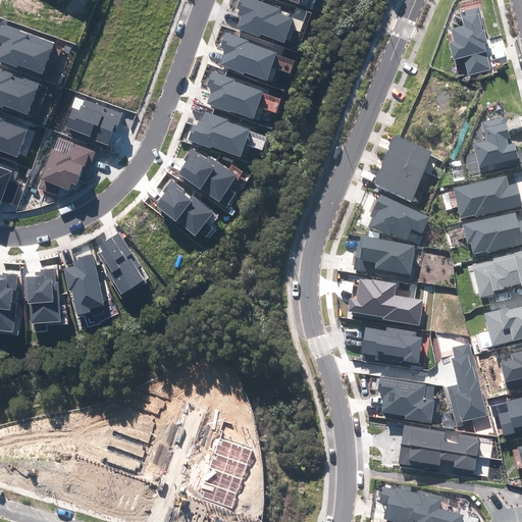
[(237,29),(260,37),(261,34),(284,43),(293,18),(280,13),(281,9),(256,0),(240,0),(237,8),(240,9),(238,15),(242,16),(237,29)]
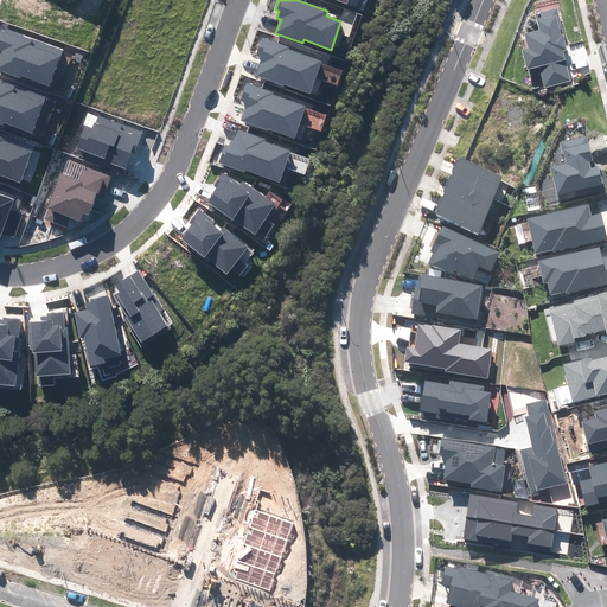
[(544,88),(570,81),(563,51),(567,50),(563,37),(564,37),(557,8),(535,14),(540,30),(524,33),(528,48),(522,50),(526,70),(540,66),(544,88)]
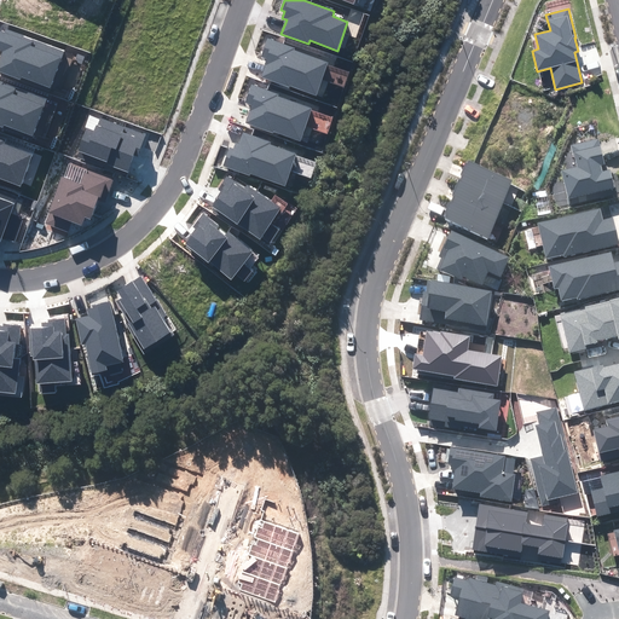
[(0,74),(50,92),(64,51),(6,30),(5,33),(0,30),(0,51),(3,52),(0,56),(0,74)]
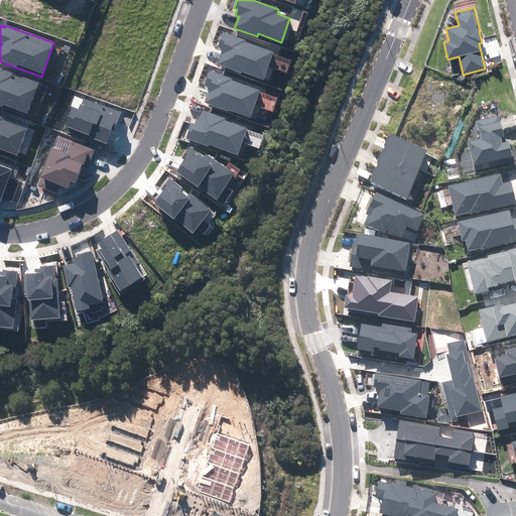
[(218,65),(241,73),(242,71),(263,79),(273,52),(245,42),(245,40),(223,32),(218,47),(223,49),(221,54),(221,55),(218,65)]
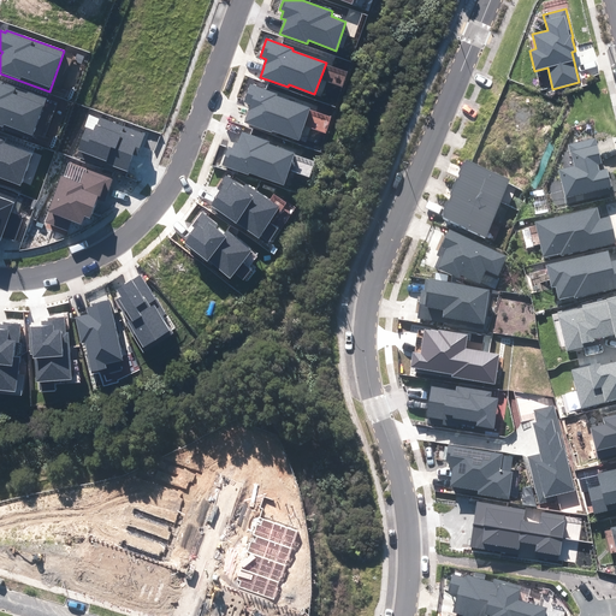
[(0,128),(33,140),(47,98),(0,81),(0,128)]
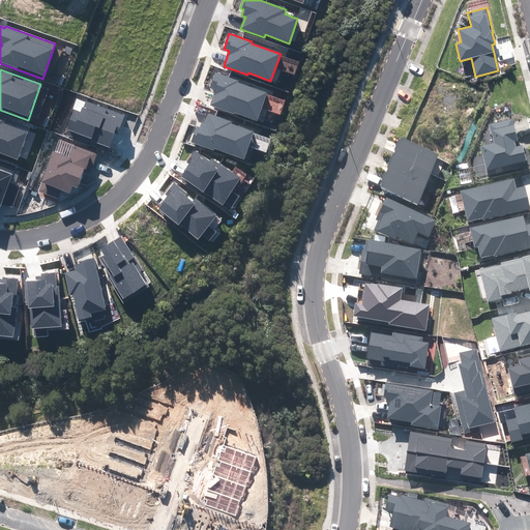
[(210,106),(234,114),(235,112),(257,120),(267,93),(238,83),(238,81),(215,72),(210,88),(215,90),(213,95),(213,96),(210,106)]
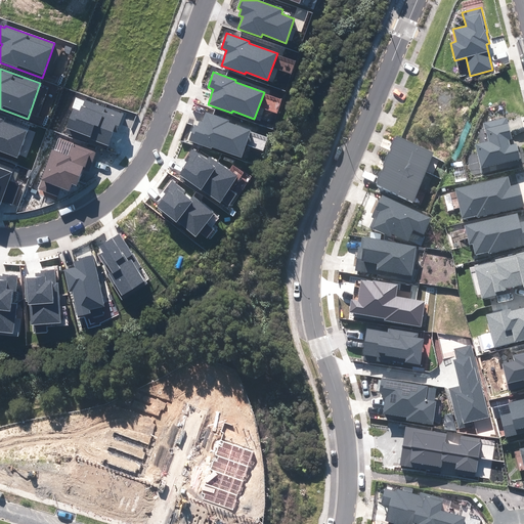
[(66,133),(106,148),(114,132),(117,133),(124,114),(85,99),(83,106),(82,106),(80,111),(73,108),(66,128),(68,128),(66,133)]
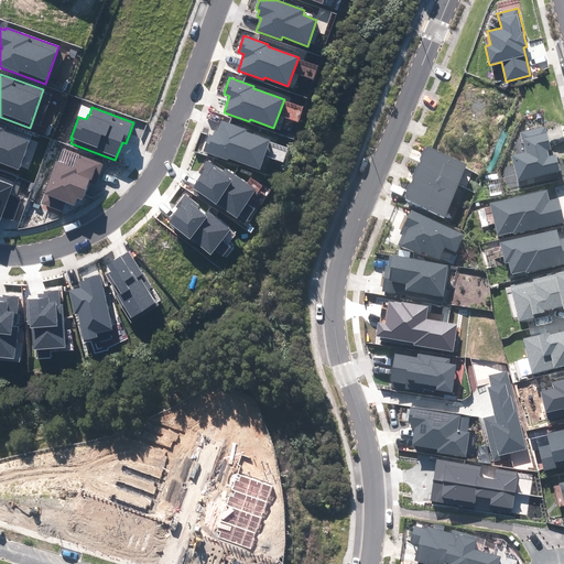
[(246,131),(247,129),(221,120),(218,131),(215,130),(213,136),(209,134),(203,152),(228,160),(228,159),(260,170),(270,140),(246,131)]
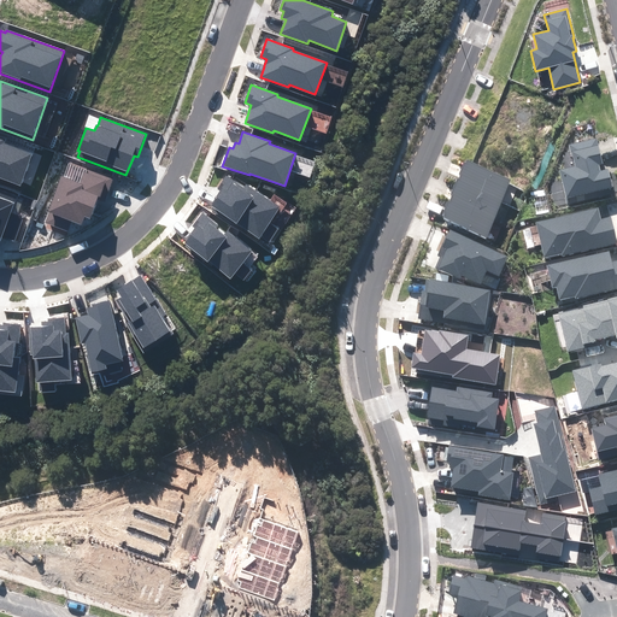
[(5,139),(0,136),(0,178),(21,187),(33,154),(4,142),(5,139)]
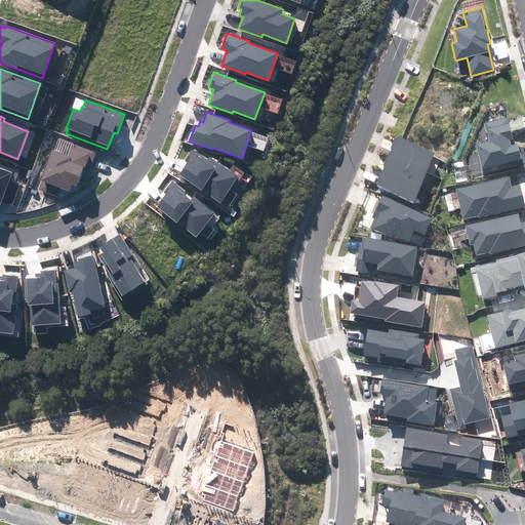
[(513,139),(508,118),(483,124),(486,134),(487,133),(489,142),(477,145),(482,167),(481,168),(483,174),(522,164),(517,144),(511,146),(510,140),(513,139)]
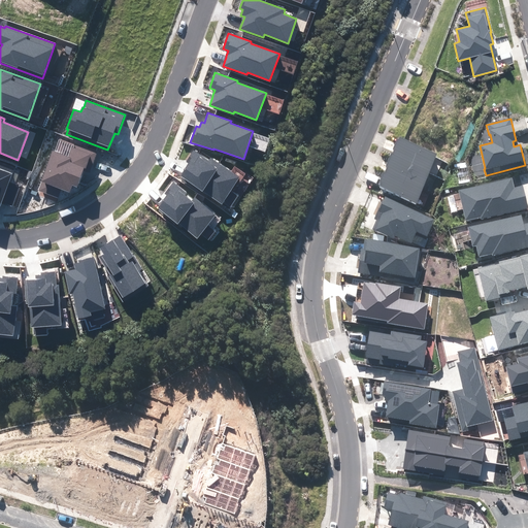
[(430,172),(437,154),(399,136),(391,155),(430,172)]
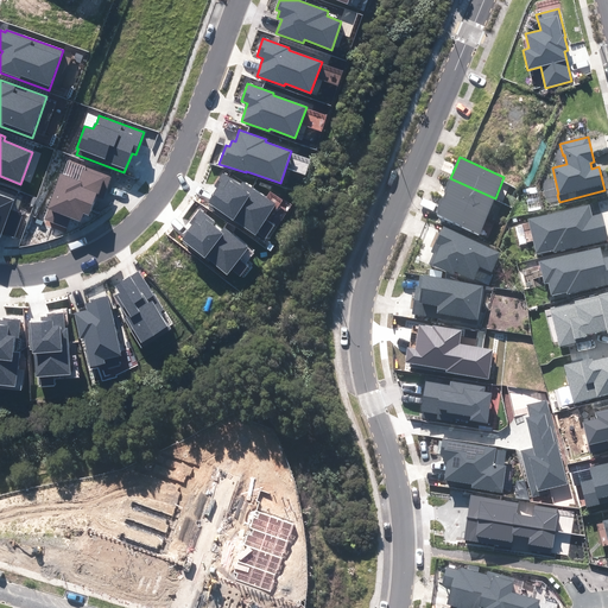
[(103,198),(111,177),(84,168),(80,181),(61,175),(48,209),(49,209),(44,220),(68,228),(71,219),(81,222),(83,214),(89,216),(96,196),(103,198)]
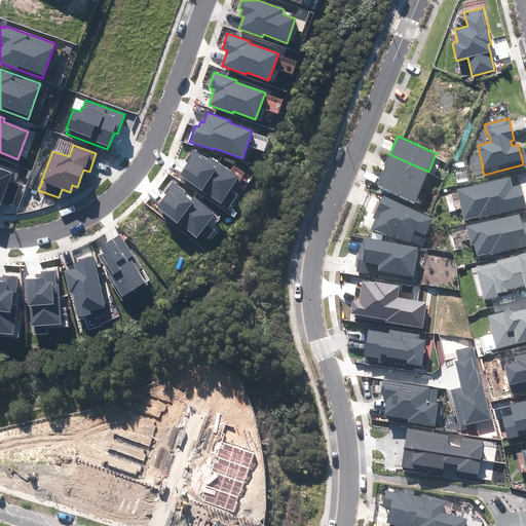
[(209,161),(193,151),(187,160),(189,162),(180,176),(182,176),(180,179),(198,191),(199,189),(201,190),(202,189),(228,207),(236,195),(228,190),(237,177),(211,158),(209,161)]
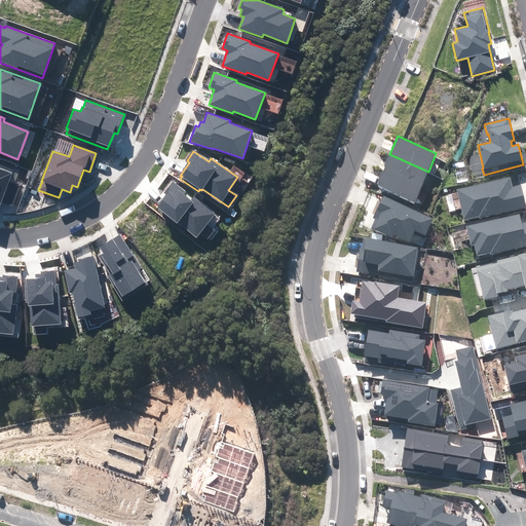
[(421,188),(428,172),(389,154),(384,165),(386,166),(383,172),(421,188)]
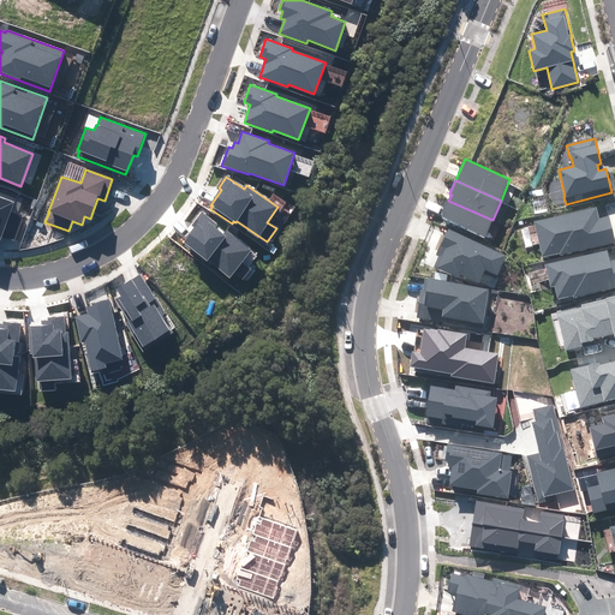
[(0,239),(15,202),(0,197),(0,239)]
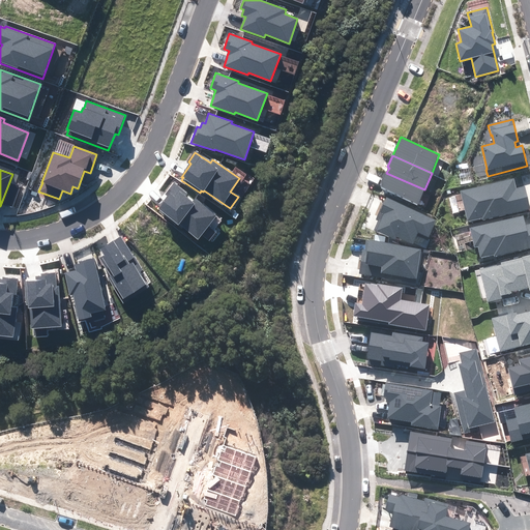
[(424,189),(386,173),(385,172),(378,187),(417,204),(424,189)]
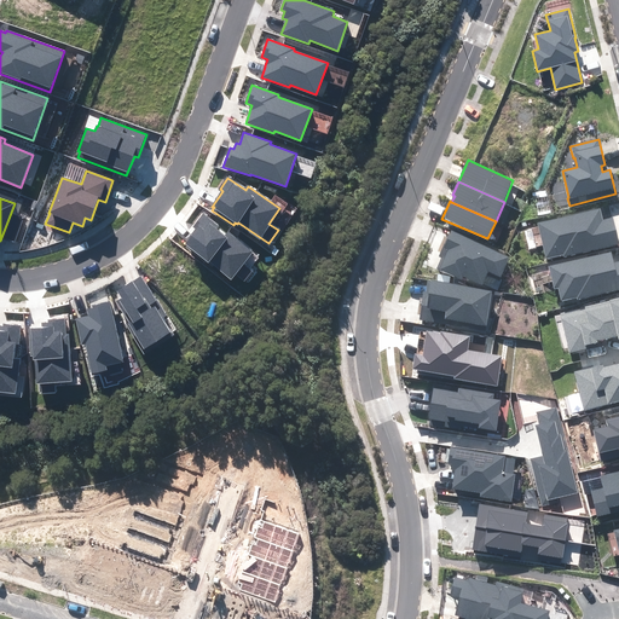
[(603,220),(601,208),(538,223),(547,259),(563,254),(563,256),(618,244),(612,218),(603,220)]
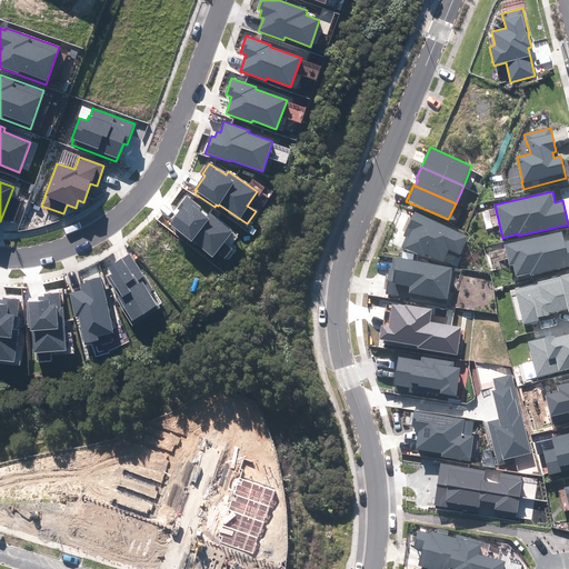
[(225,257),(230,249),(223,242),(232,231),(210,213),(207,217),(199,211),(201,208),(187,196),(176,209),(179,211),(175,216),(176,217),(170,225),(191,241),(192,240),(212,256),(217,250),(225,257)]
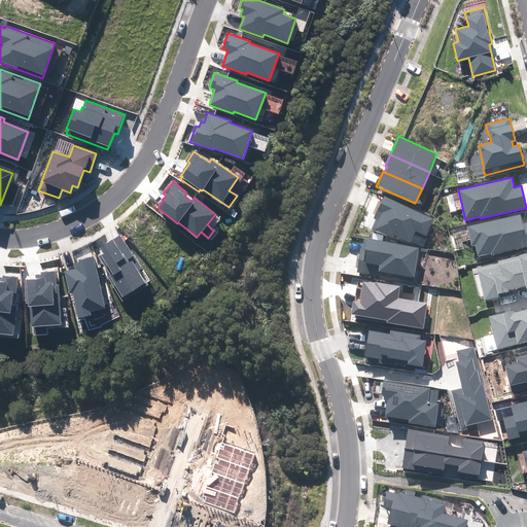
[(426,236),(434,219),(385,198),(380,208),(378,208),(374,218),(376,219),(372,229),(393,239),(395,236),(411,243),(416,232),(426,236)]
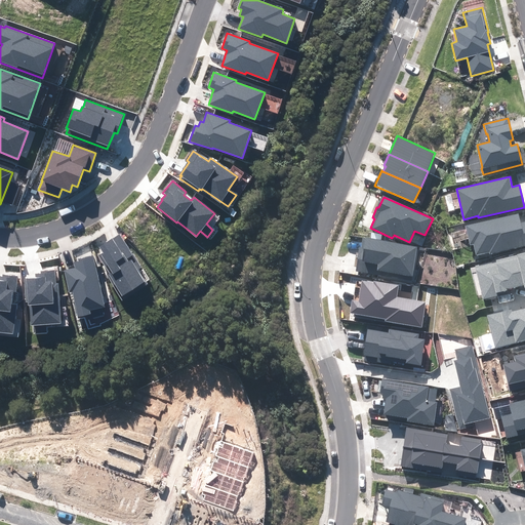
[(524,221),(521,223),(519,213),(466,226),(470,245),(474,244),(477,255),(489,252),(490,254),(524,245),(524,221)]
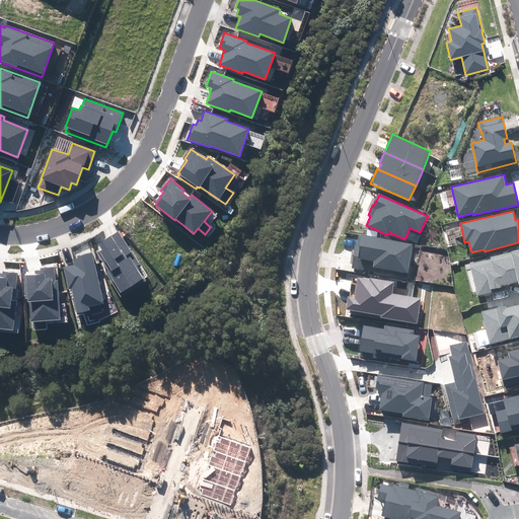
[(140,265),(119,231),(97,244),(101,250),(97,252),(108,271),(106,272),(122,296),(145,281),(138,270),(139,269),(137,267),(140,265)]
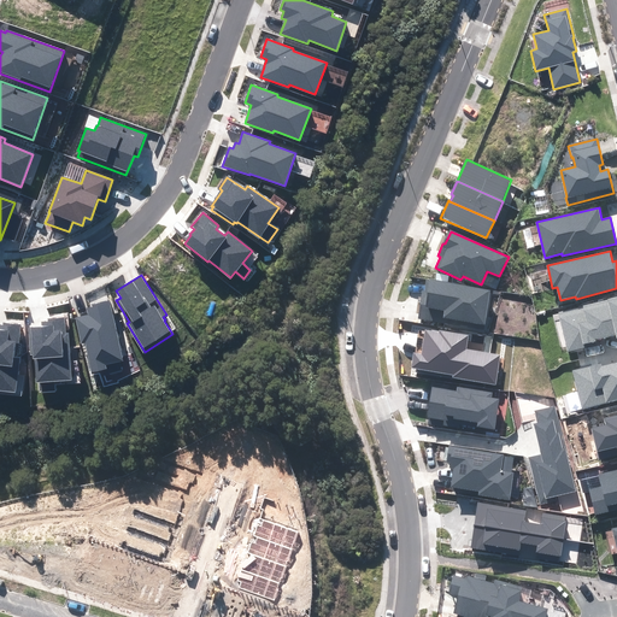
[(485,330),(491,289),(427,280),(424,291),(423,291),(418,319),(485,330)]
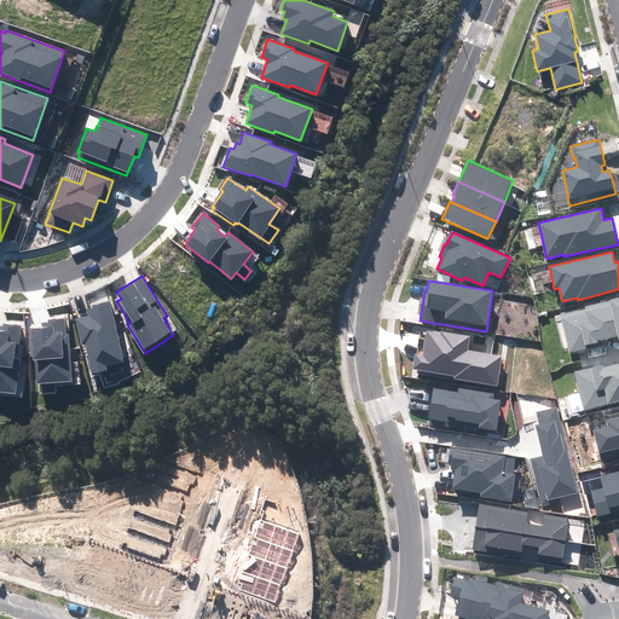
[(618,298),(597,304),(606,339),(618,335),(618,340),(618,339),(618,298)]
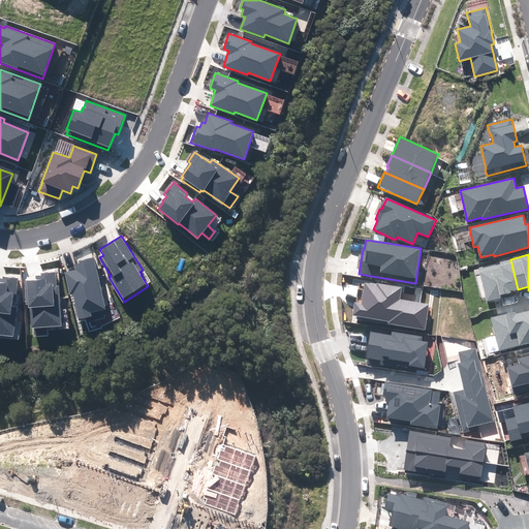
[(105,310),(94,257),(79,261),(79,263),(74,265),(75,270),(64,273),(69,294),(73,293),(79,318),(91,316),(93,321),(105,318),(103,310),(105,310)]
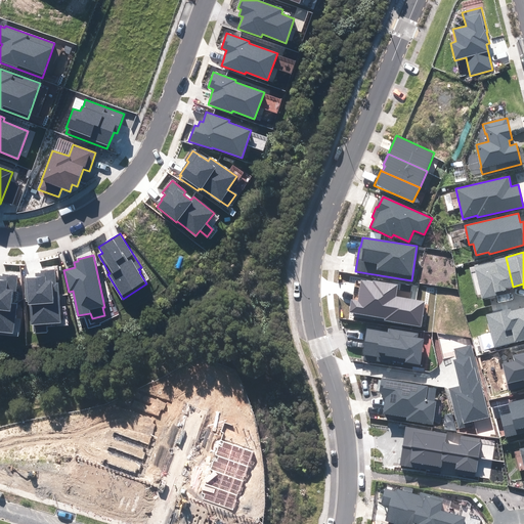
[(513,287),(506,257),(474,264),(482,300),(497,296),(496,293),(506,290),(506,288),(513,287)]
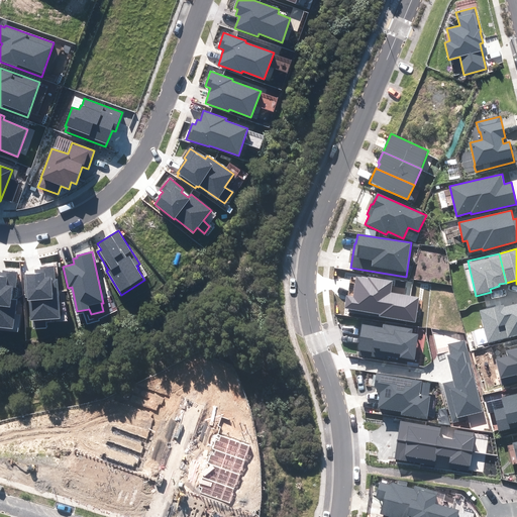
[(45,319),(60,318),(58,280),(55,280),(55,267),(40,268),(40,270),(35,270),(35,274),(23,274),(24,298),(26,298),(27,301),(29,301),(30,320),(32,320),(32,328),(45,327),(45,319)]
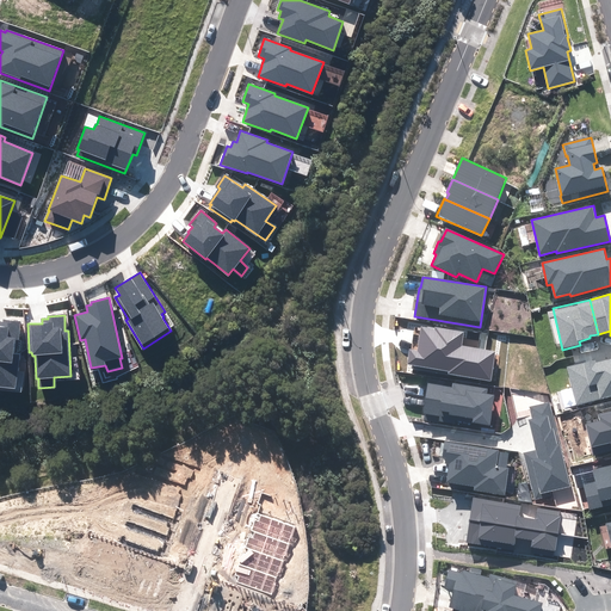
[(0,386),(14,388),(19,355),(13,355),(16,339),(19,339),(22,321),(2,319),(2,321),(0,321),(0,386)]
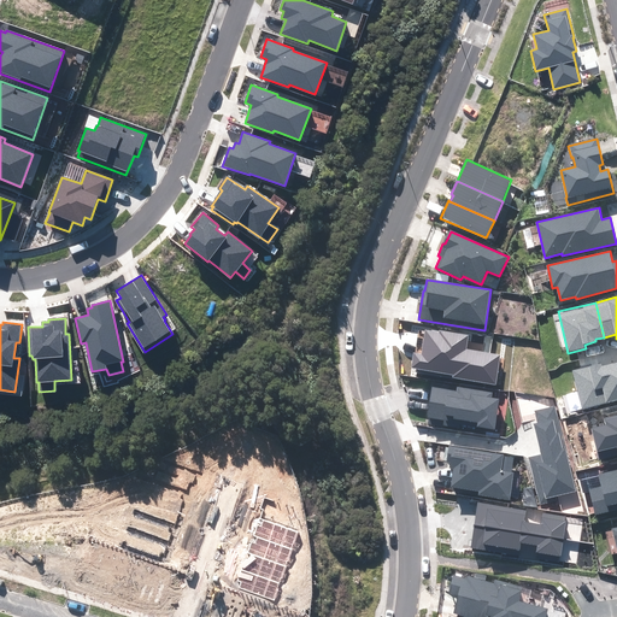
[(466,348),(469,335),(439,330),(439,333),(425,330),(422,354),(413,353),(411,368),(416,369),(415,372),(495,386),(501,354),(466,348)]
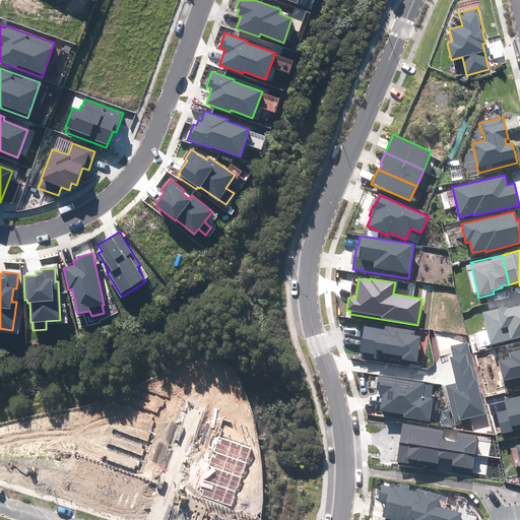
[(491,344),(519,337),(519,325),(516,307),(507,309),(506,307),(482,312),(491,344)]
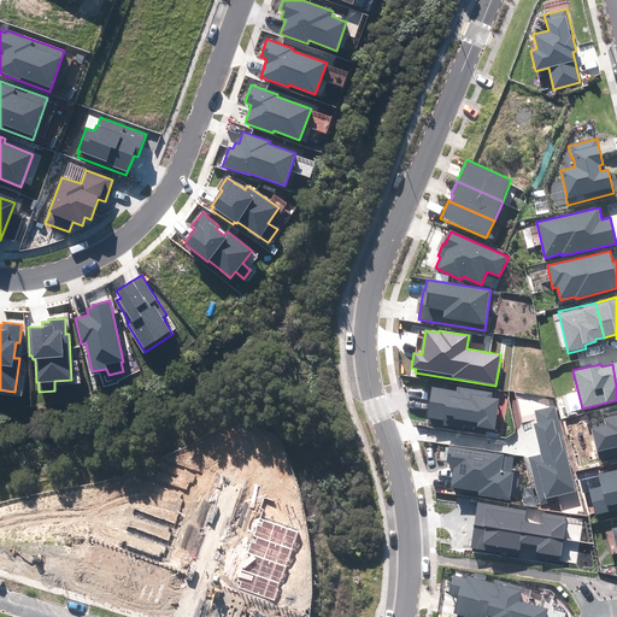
[(492,398),(493,392),(457,387),(457,391),(433,387),(428,417),(429,417),(428,424),(460,429),(460,424),(495,430),(500,399),(492,398)]
